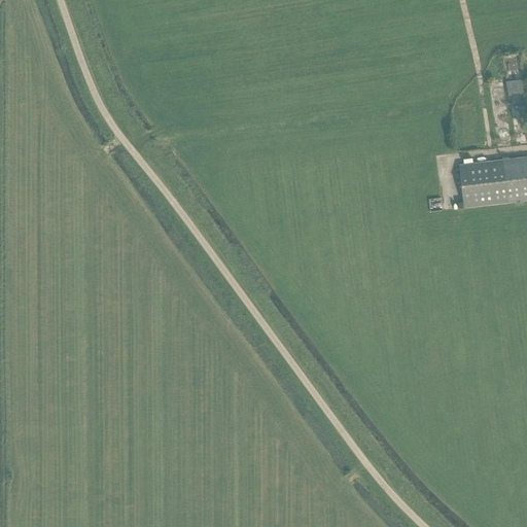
[(498,80),(488,84),(492,96),(502,92),(498,80)]
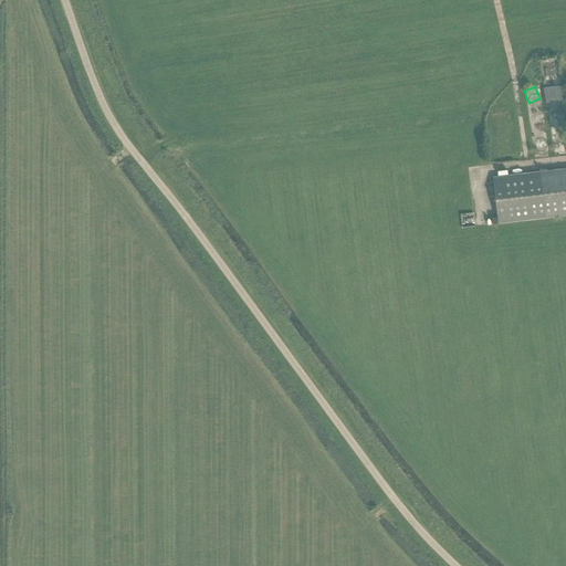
[(553,87),(554,103),(564,102),(562,86),(553,87)]
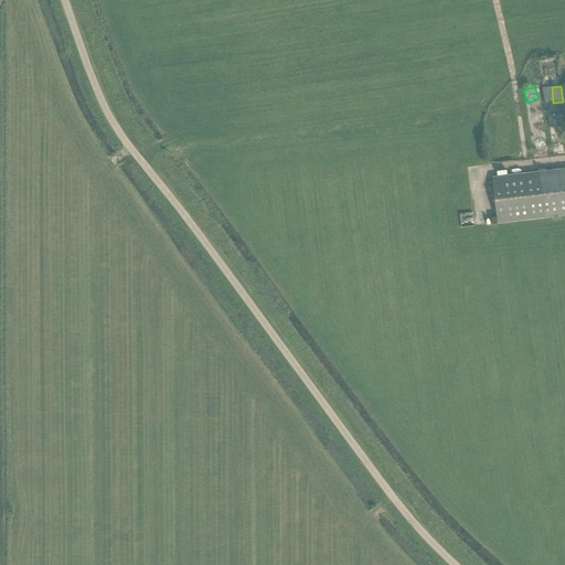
[(540,119),(528,121),(530,132),(542,130),(540,119)]
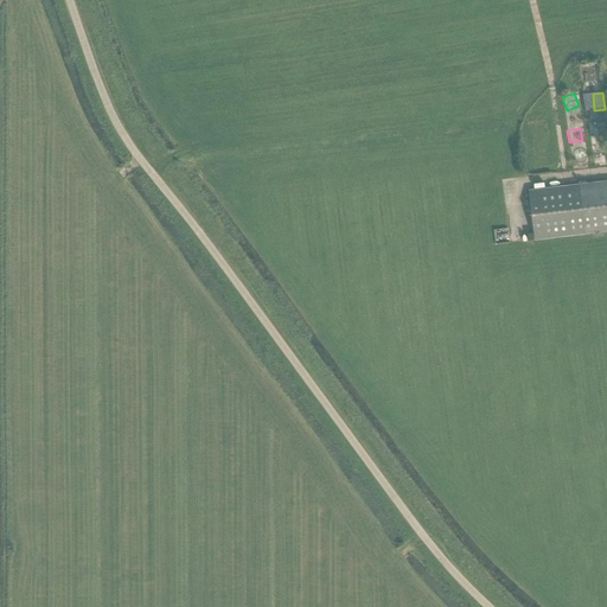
[(570,152),(573,165),(586,163),(583,149),(570,152)]
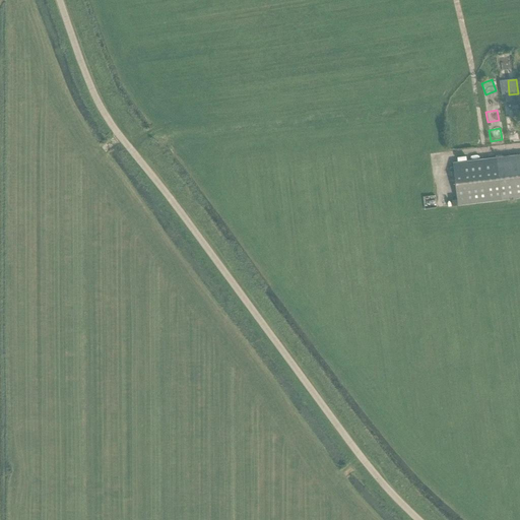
[(519,155),(496,158),(453,164),(458,206),(519,198),(519,155)]
